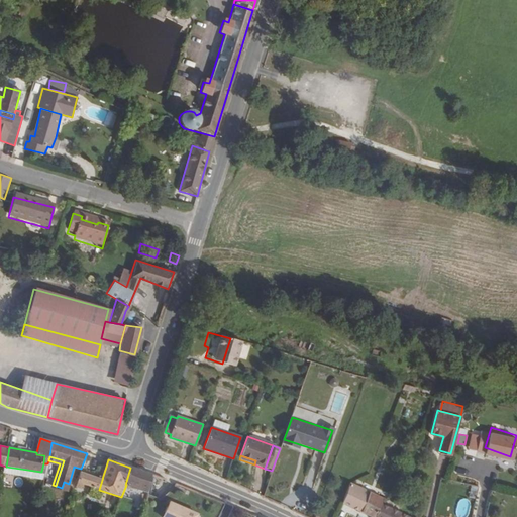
[(149,494),(153,476),(130,468),(125,485),(126,485),(149,494)]
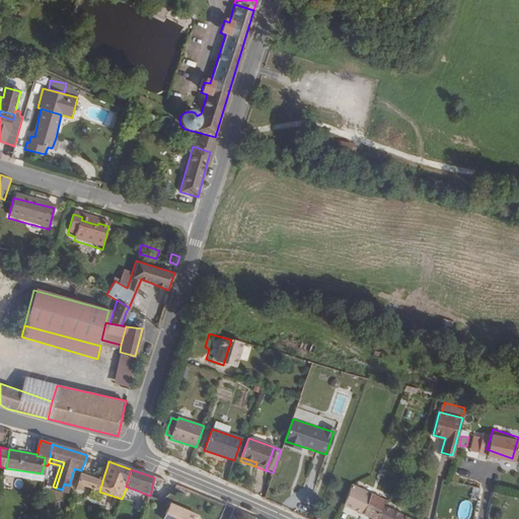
[(102,482),(81,474),(78,484),(79,485),(78,488),(83,490),(84,486),(99,492),(102,482)]
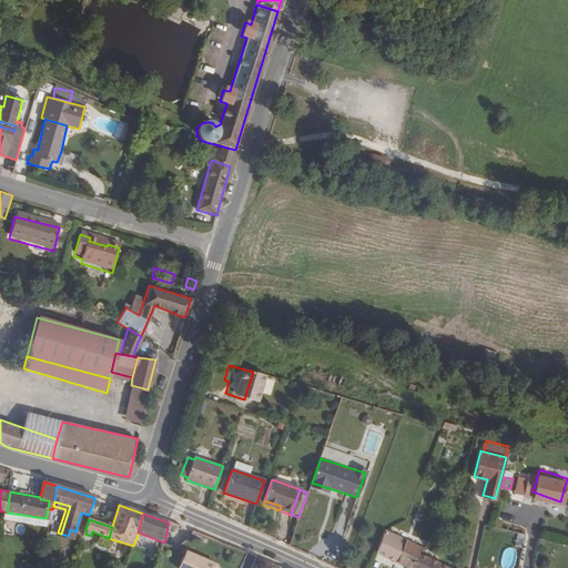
[(74,540),(78,531),(75,531),(70,529),(68,536),(61,534),(61,537),(74,540)]
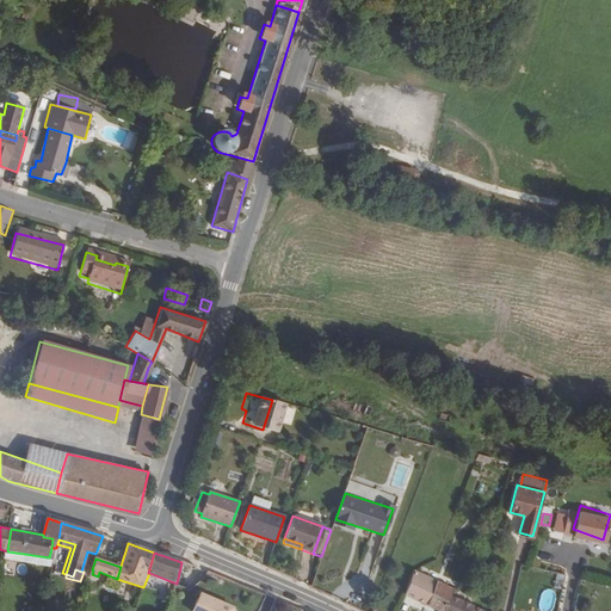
[(423,588),(427,578),(414,572),(409,582),(423,588)]
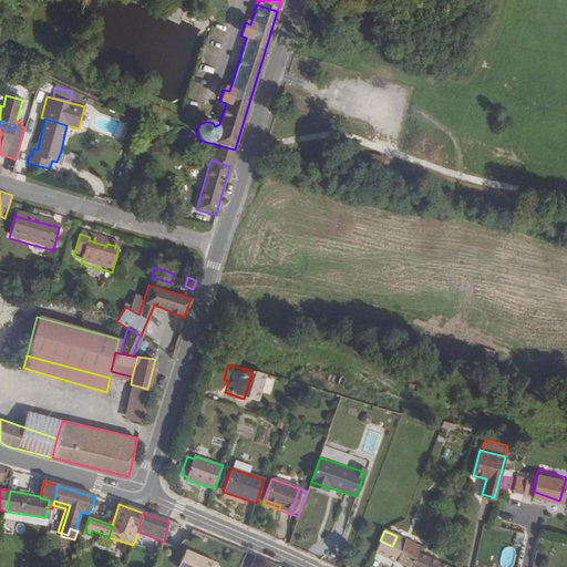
[(421,546),(397,536),(392,546),(380,540),(375,552),(408,566),(411,566),(418,553),(421,546)]
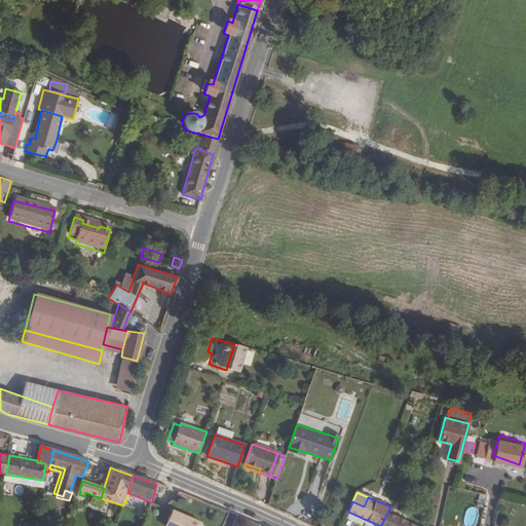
[(198,525),(196,517),(175,508),(167,523),(174,525),(198,525)]
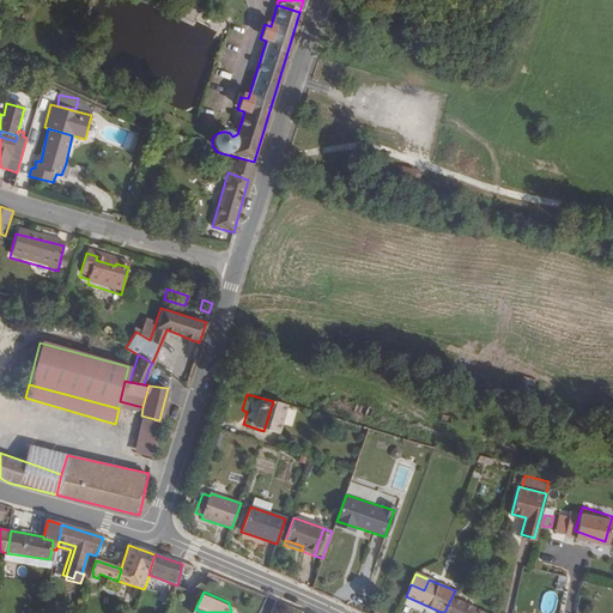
[(484,612),(456,600),(451,598),(444,612),(484,612)]
